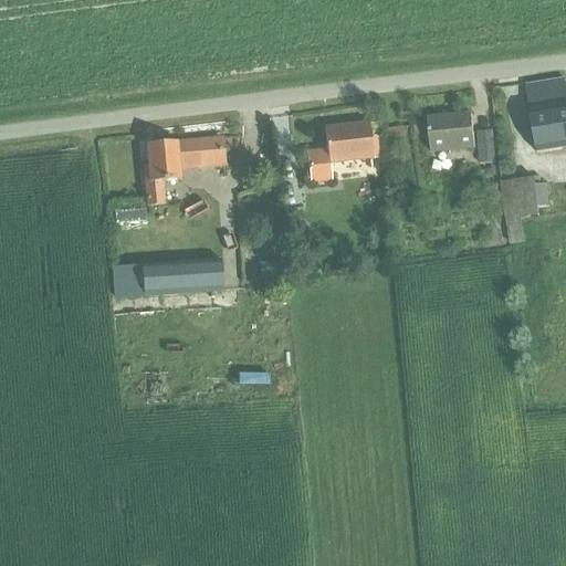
[(565,86),(565,81),(525,86),(535,153),(565,147),(565,86)]
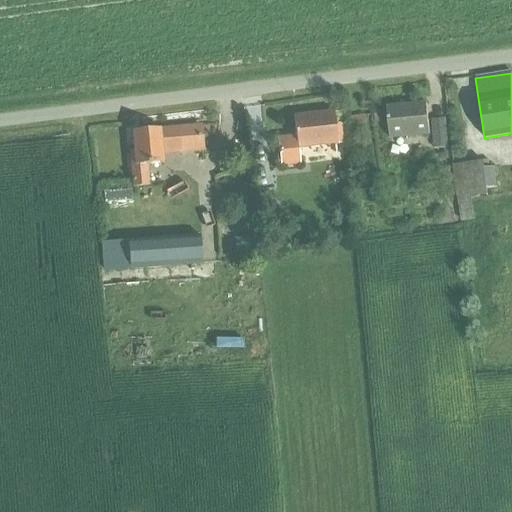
[(389,139),(415,136),(429,135),(426,104),(386,107),(389,139)]
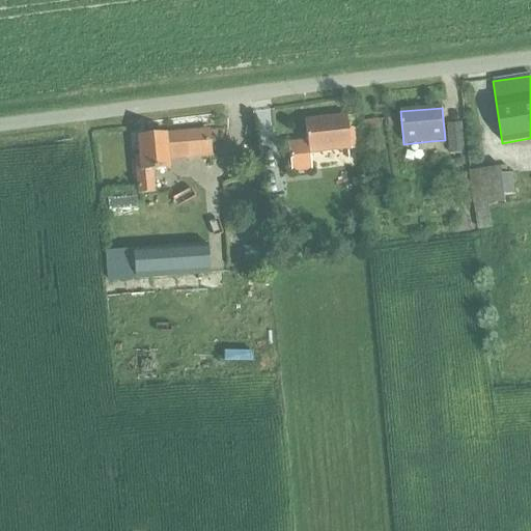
[(308,155),(359,148),(357,128),(346,129),(345,116),(304,121),(306,142),(287,144),(290,173),(310,171),(308,155)]
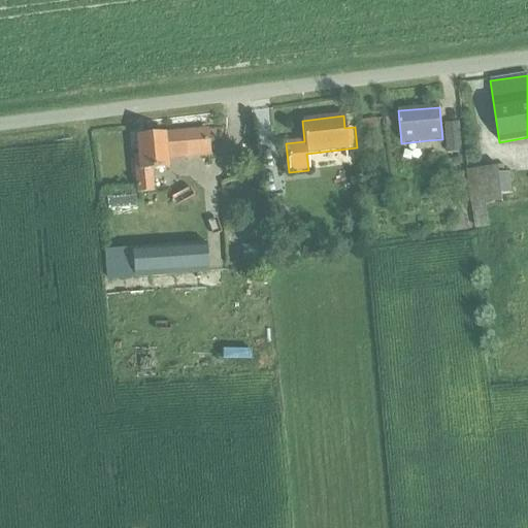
[(459,123),(444,124),(447,154),(461,152),(459,123)]
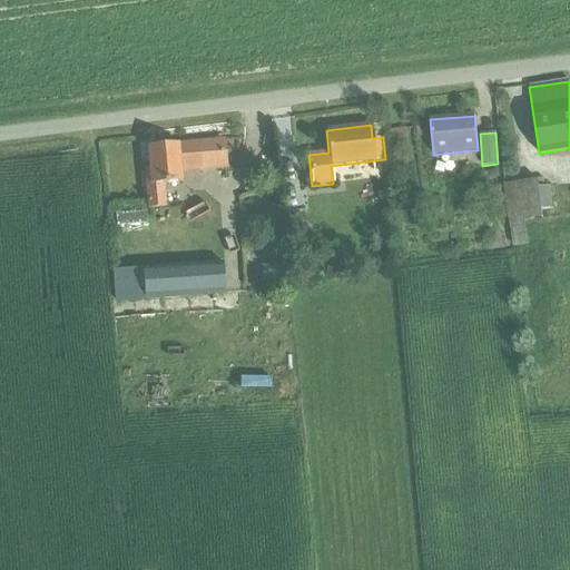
[(148,169),(144,169),(147,209),(165,208),(163,184),(180,183),(179,172),(227,167),(225,138),(177,141),(177,145),(146,147),(148,169)]
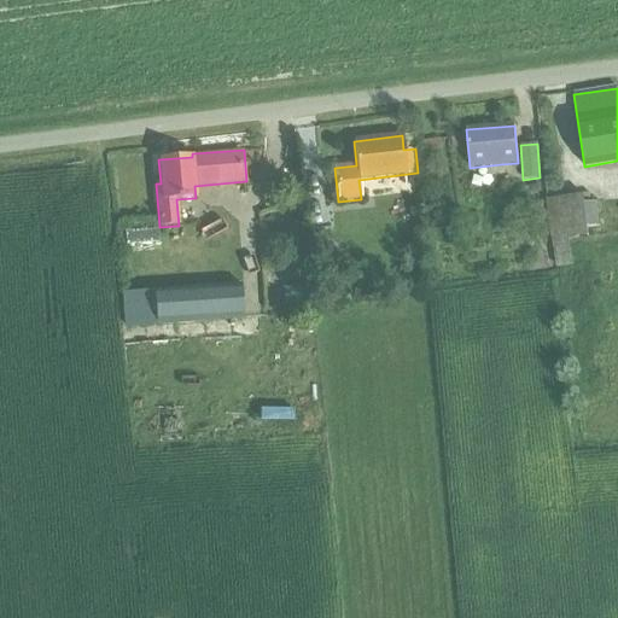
[(558,220),(558,188),(534,190),(535,221),(558,220)]
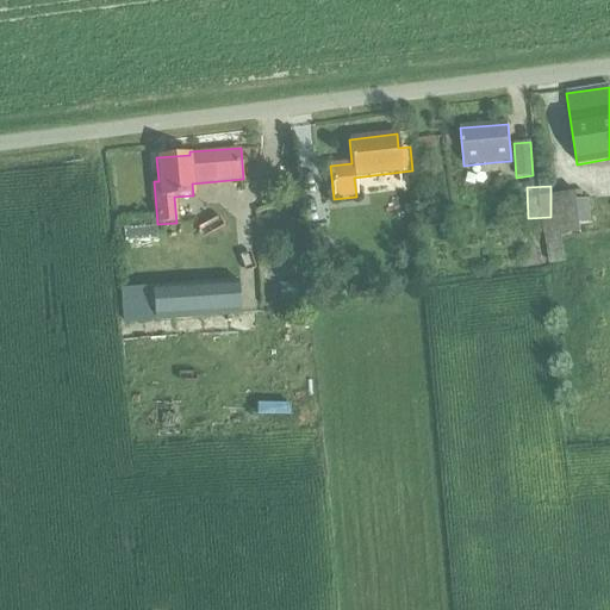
[(591,201),(578,203),(580,226),(590,225),(589,211),(592,210),(591,201)]
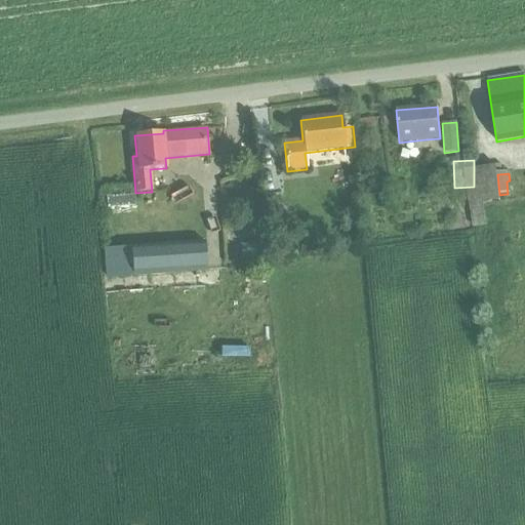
[(133,194),(105,196),(106,207),(134,205),(133,194)]
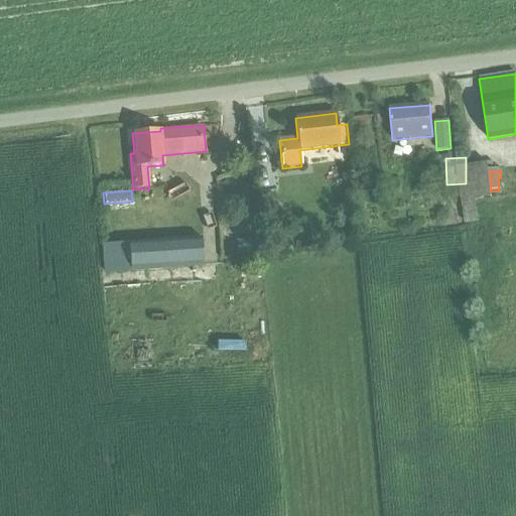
[(201,238),(128,243),(130,271),(203,266),(201,238)]
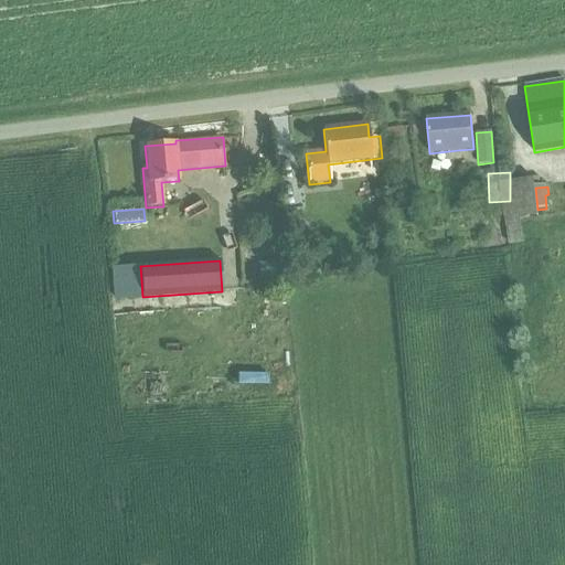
[(273,260),(258,262),(259,278),(274,278),(273,260)]
